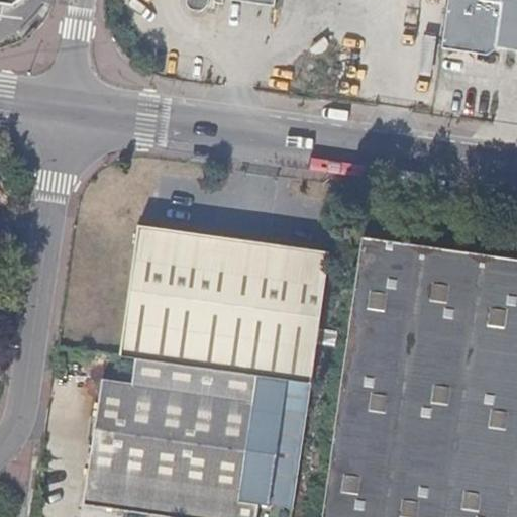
[(276,0),(187,0),(187,3),(189,7),(192,9),(201,11),(204,10),(209,4),(209,0),(236,0),(275,6),(276,0)]
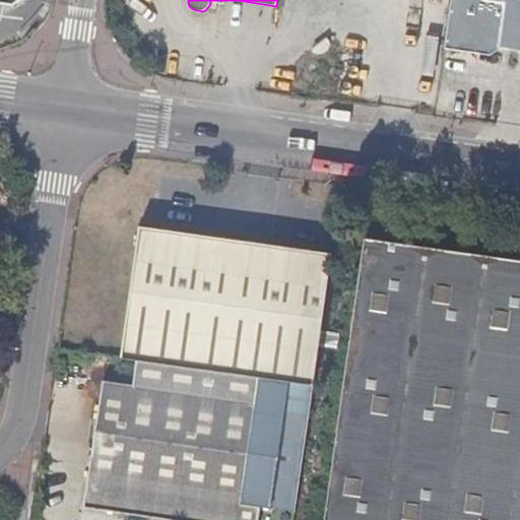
[(519,0),(459,0),(454,41),(519,50),(519,0)]
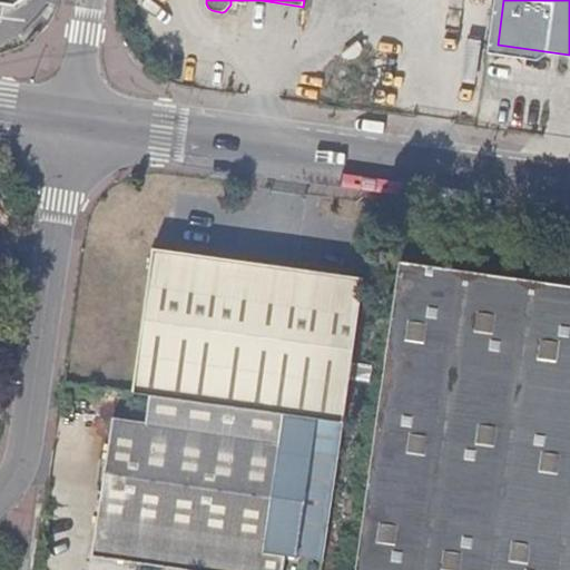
[(363,278),(153,249),(133,393),(149,395),(343,423),(363,278)]
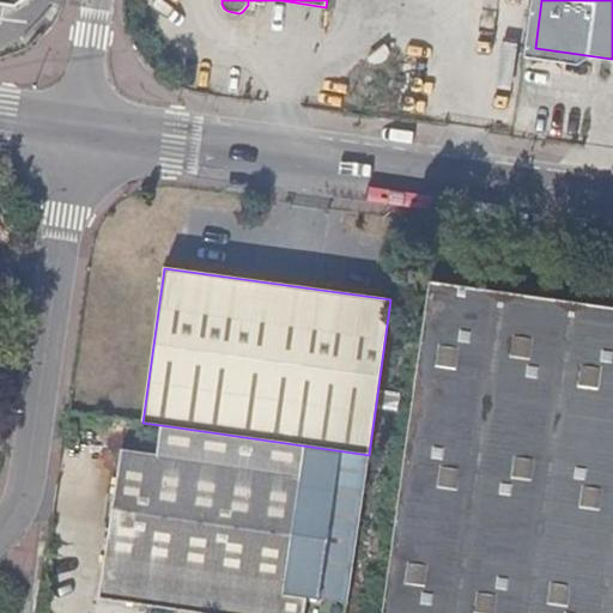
[(612,612),(612,308),(430,283),(382,612),(612,612)]
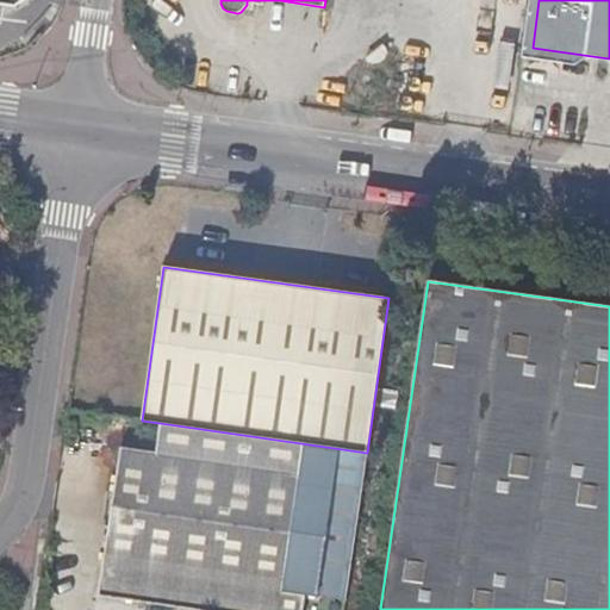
[(156,452),(120,447),(99,596),(194,609),(303,609),(305,595),(347,602),(367,453),(160,423),(156,452)]
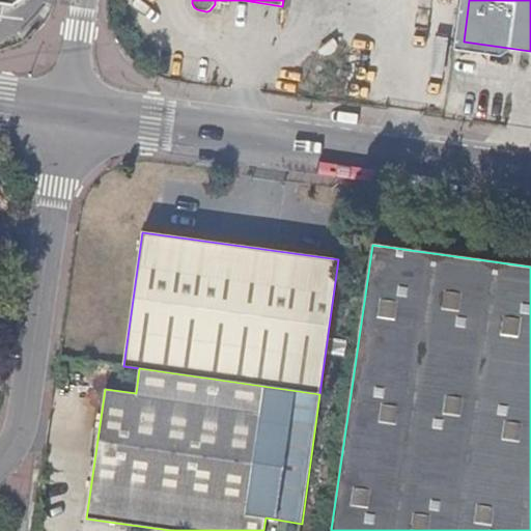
All buildings are outlined.
